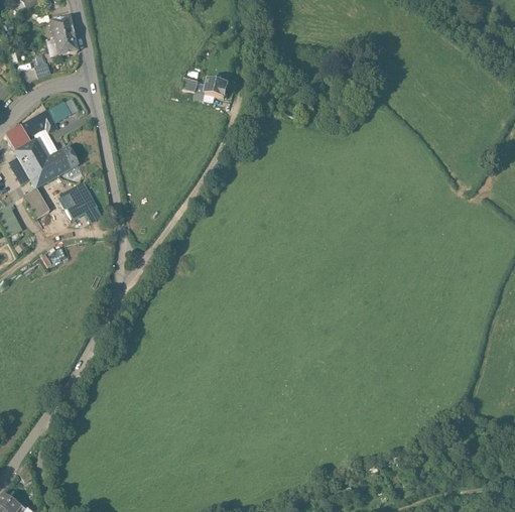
[(21,0),(27,8),(38,0),(21,0)]
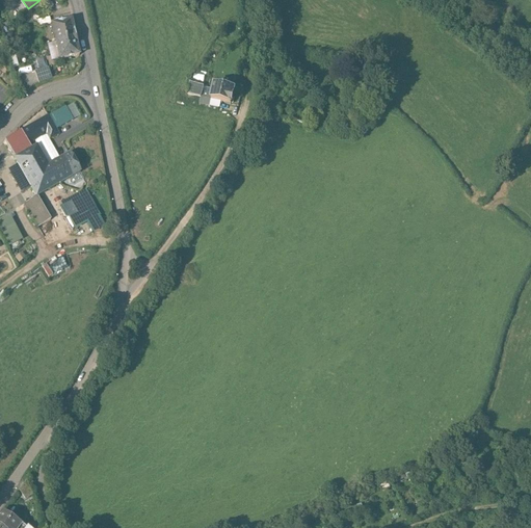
[(51,19),(55,36),(76,32),(72,14),(51,19)]
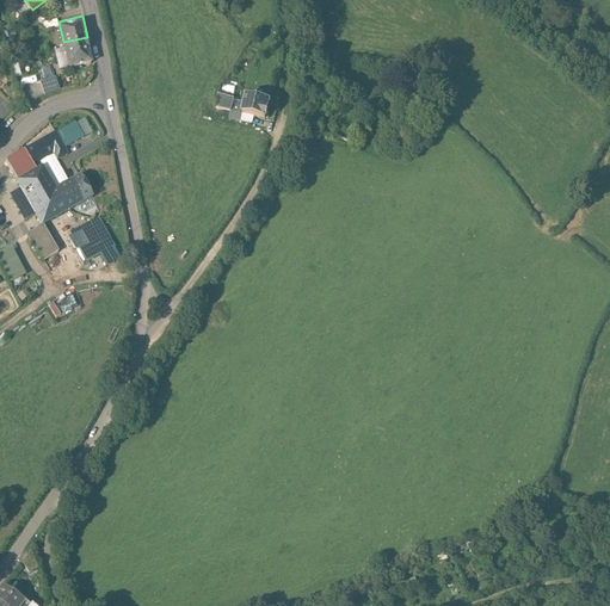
[(87,37),(63,42),(69,66),(93,60),(87,37)]
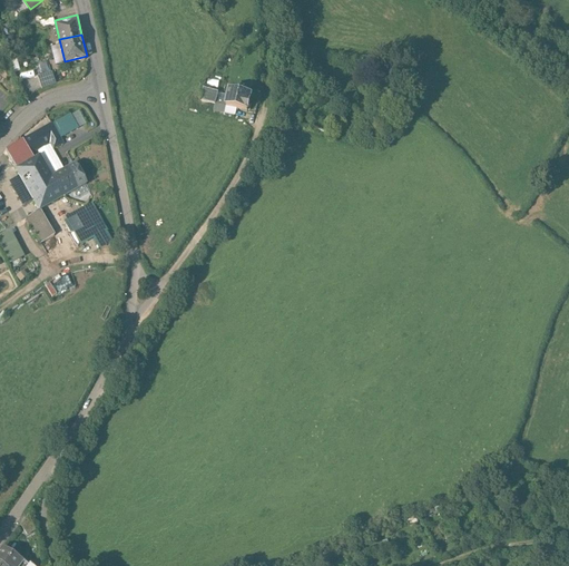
[(43,86),(59,80),(55,68),(39,74),(43,86)]
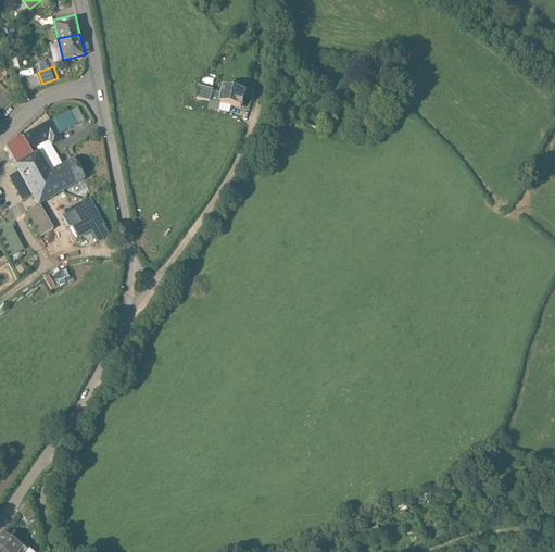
[(249,86),(224,82),(222,93),(213,91),(215,86),(200,83),(198,93),(212,97),(210,105),(219,108),(223,97),(246,101),(249,86)]
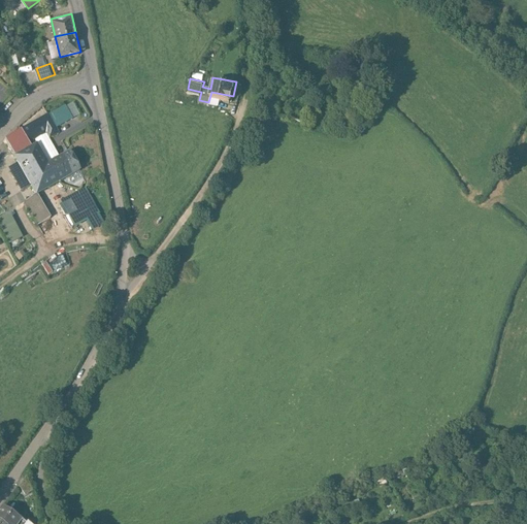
[(60,131),(57,125),(73,116),(66,102),(50,111),(39,117),(39,118),(22,126),(5,136),(14,153),(13,154),(35,193),(24,200),(38,224),(52,216),(38,193),(59,181),(59,179),(81,166),(71,148),(47,160),(37,140),(32,143),(29,138),(46,130),(50,137),(60,131)]
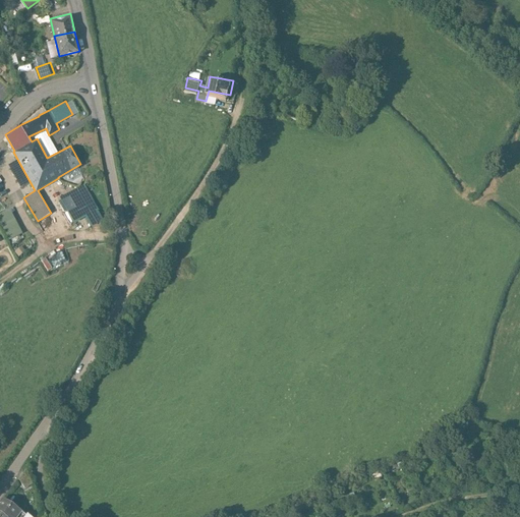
[(84,184),(61,197),(74,222),(87,216),(92,225),(104,219),(84,184)]
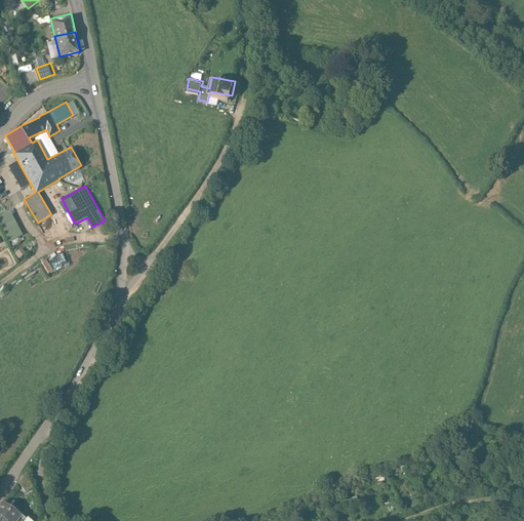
[(10,211),(0,215),(0,222),(9,240),(22,234),(10,211)]
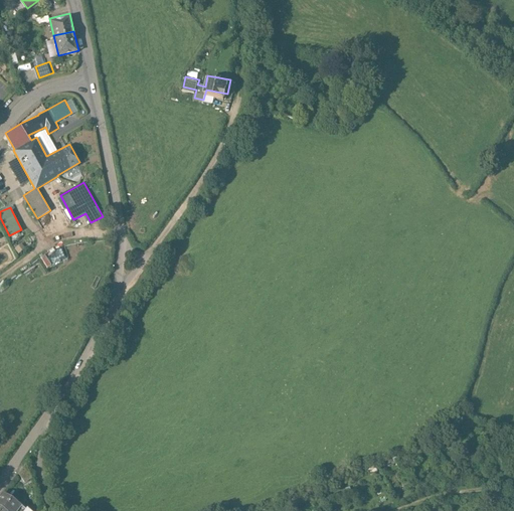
[(33,476),(26,461),(19,471),(25,481),(33,476)]
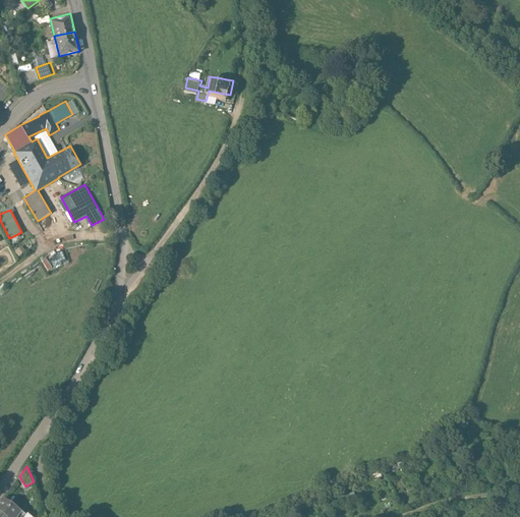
[(17,516),(21,512),(2,498),(0,500),(0,512),(6,516),(17,516)]
